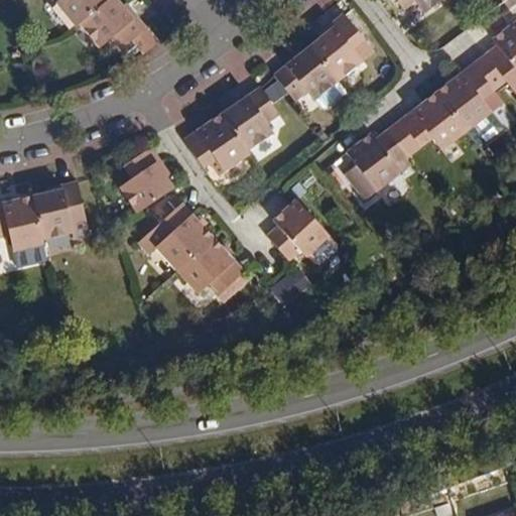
[(58,0),(53,5),(75,29),(79,26),(109,0),(58,0)]
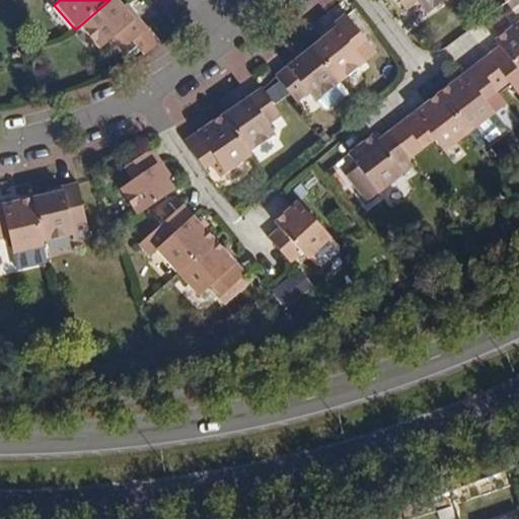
[(134,20),(117,0),(109,0),(79,26),(101,52),(114,41),(124,51),(135,42),(149,29),(138,16),(134,20)]
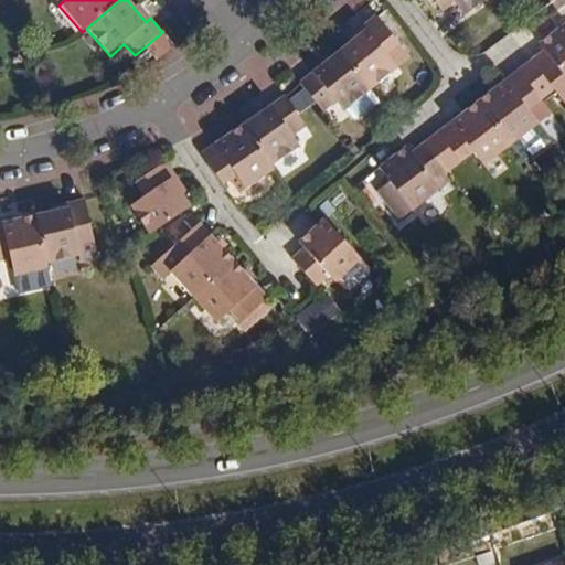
[(464,17),(486,0),(429,0),(439,13),(454,3),(464,17)]
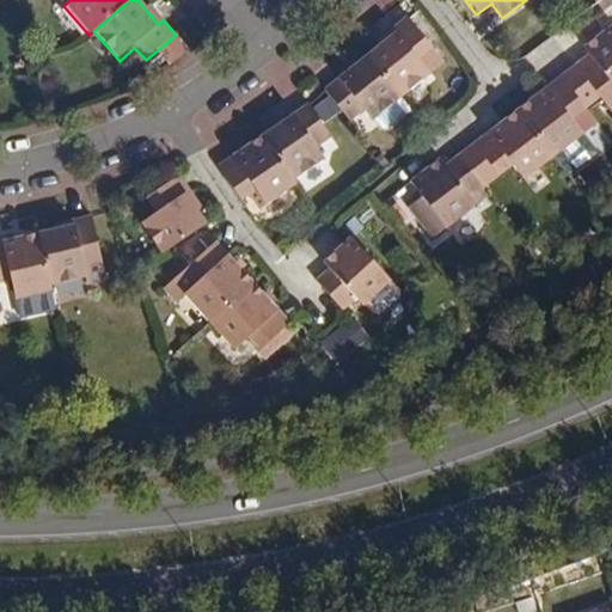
[(367,57),(399,98),(445,62),(409,17),(393,30),(396,34),(367,57)]
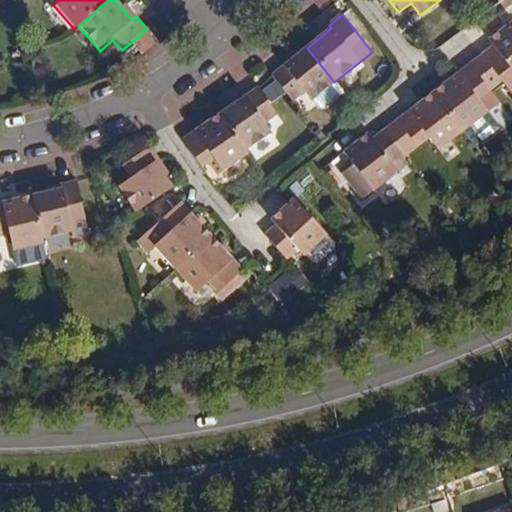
[(511,19),(486,39),(491,45),(480,53),(481,54),(500,80),(506,87),(511,82),(511,19)]
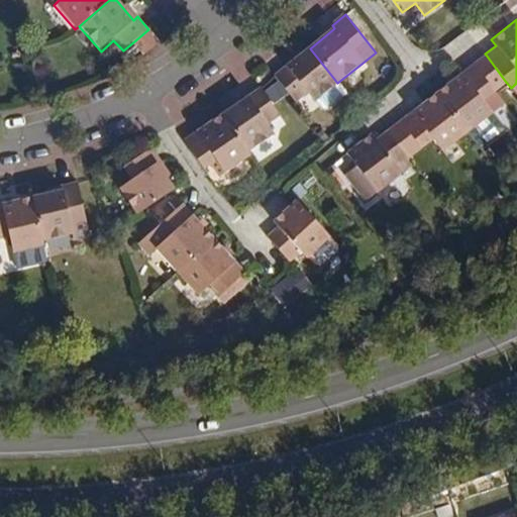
[(160,41),(148,29),(134,41),(146,55),(160,41)]
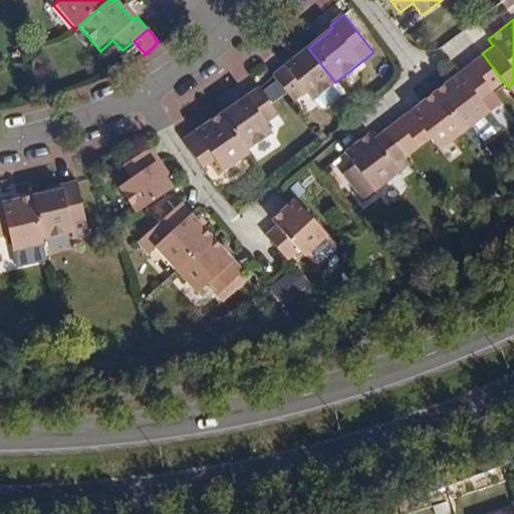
[(313,99),(335,82),(308,48),(273,76),(292,100),(304,91),(311,101),(313,99)]
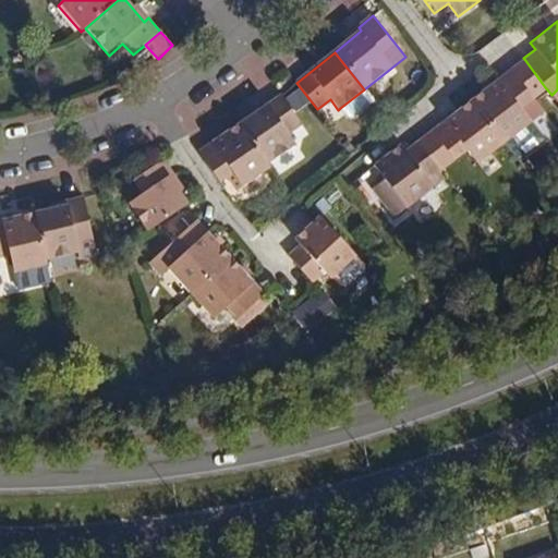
[(524,59),(523,58),(509,69),(533,98),(545,87),(524,59)]
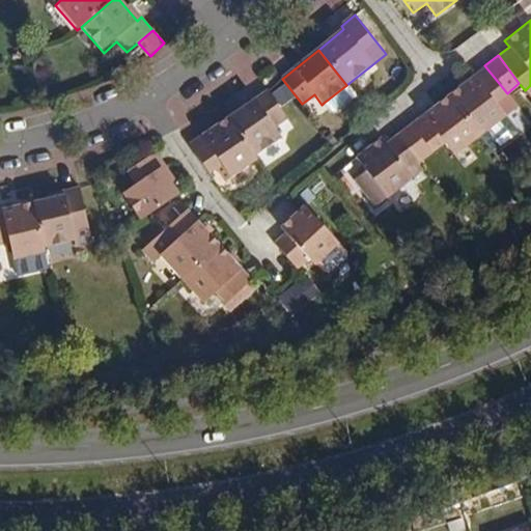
[(484,65),(447,95),(478,136),(503,116),(494,103),(507,93),(484,65)]
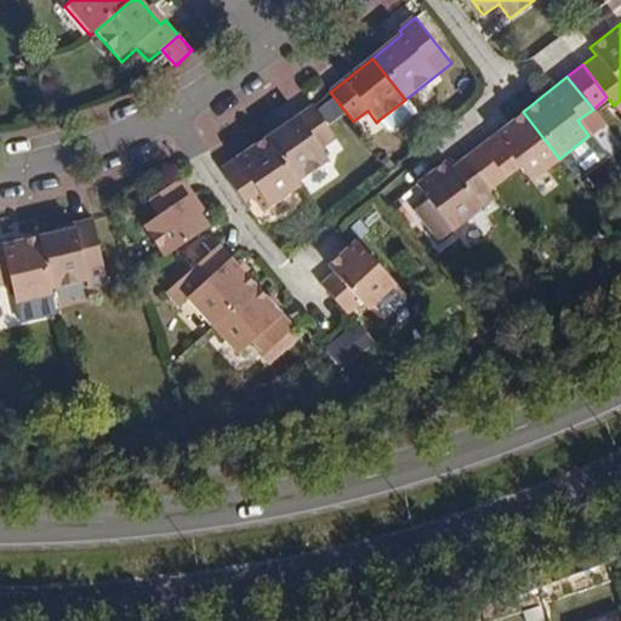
[(393,130),(416,112),(405,100),(379,120),(387,130),(393,130)]
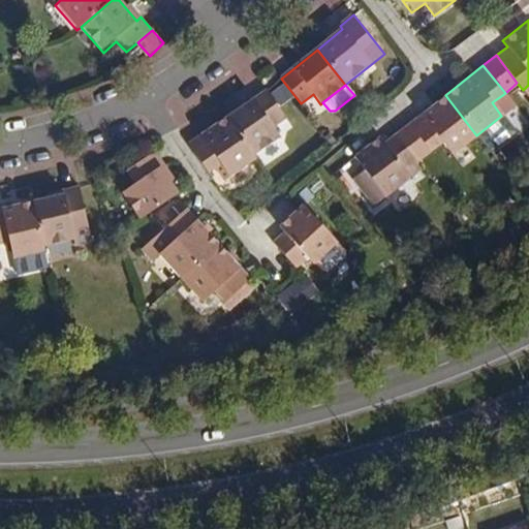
[(267,89),(226,116),(253,154),(279,135),(273,127),(287,118),(267,89)]
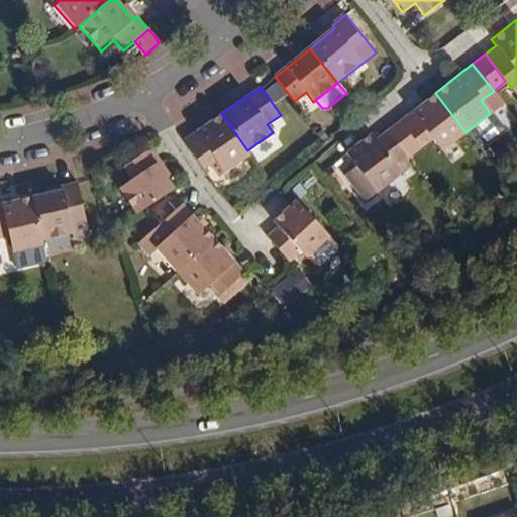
[(466,132),(435,93),(398,122),(419,147),(430,139),(440,152),(466,132)]
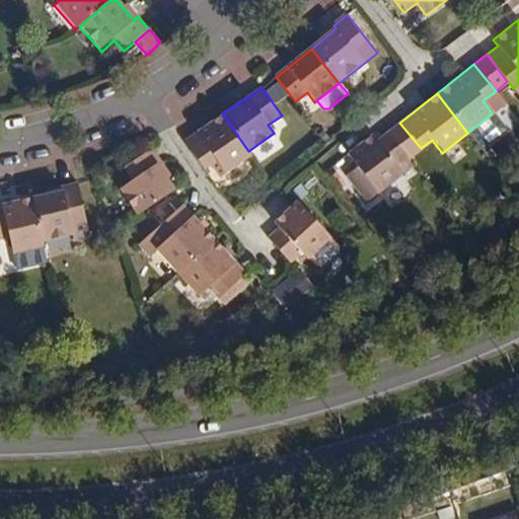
[(248,151),(222,114),(184,141),(205,170),(218,161),(226,172),(250,155),(248,151)]
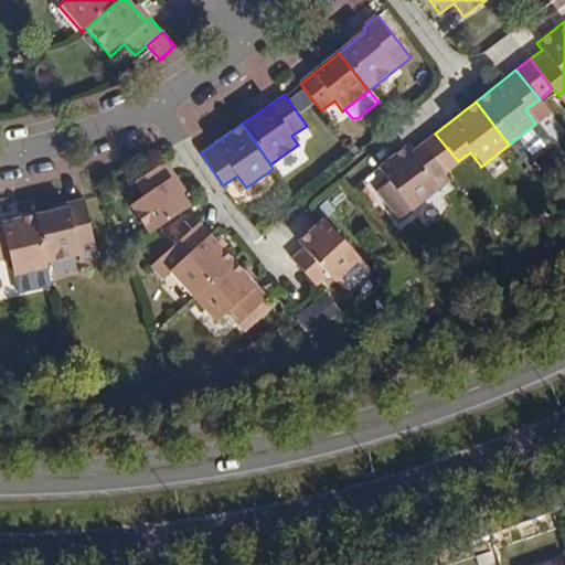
[(435,134),(423,142),(445,172),(458,161),(435,134)]
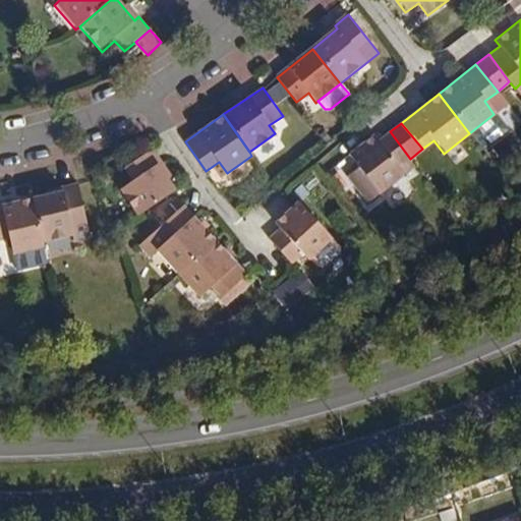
[(399,167),(410,159),(390,131),(379,140),(373,133),(347,155),(357,169),(345,177),(365,205),(405,174),(399,167)]
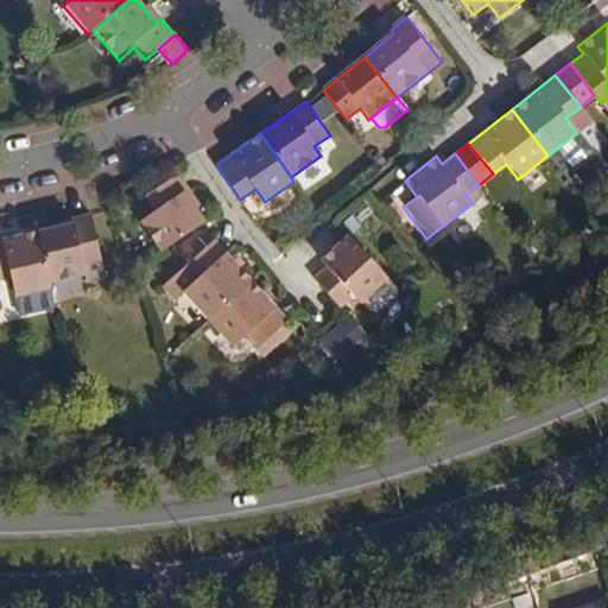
[(162,252),(206,222),(187,195),(191,192),(178,173),(146,195),(158,213),(143,223),(162,252)]
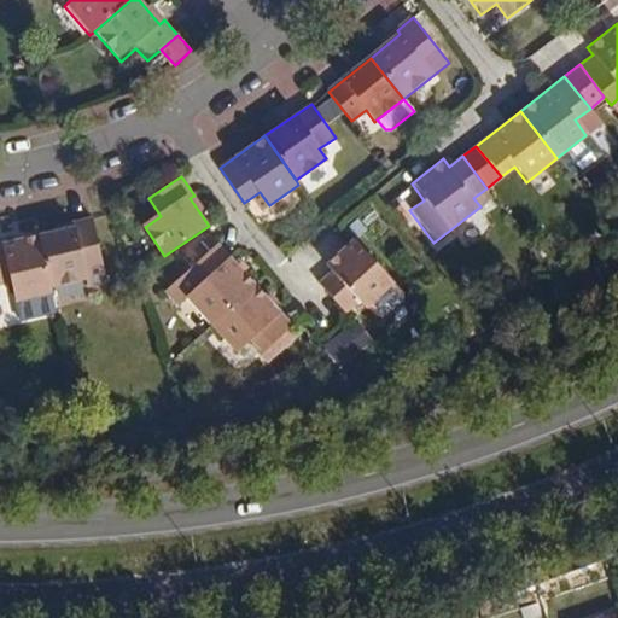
[(76,225),(39,234),(51,286),(89,277),(86,257),(103,254),(93,215),(74,220),(76,225)]
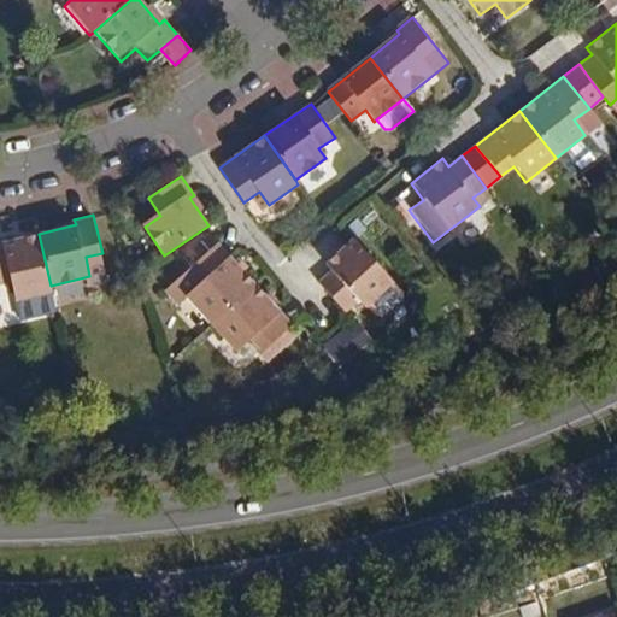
[(51,286),(39,234),(0,242),(0,282),(11,281),(17,300),(52,292),(51,286)]
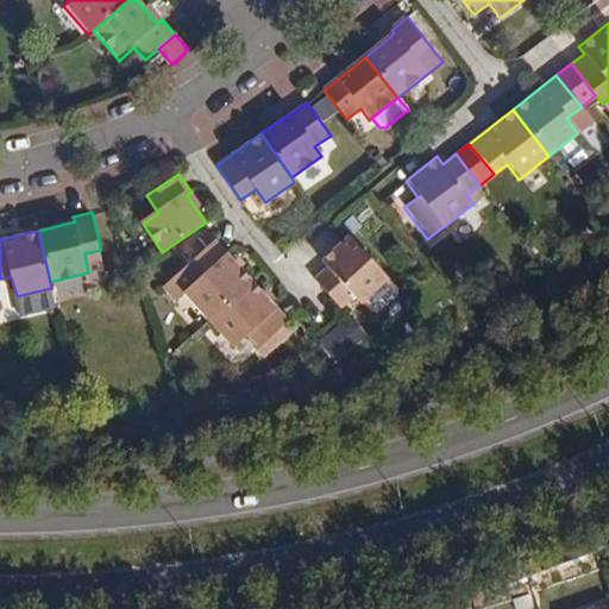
[(351,236),(321,261),(328,268),(315,280),(343,308),(355,296),(360,305),(389,280),(351,236)]
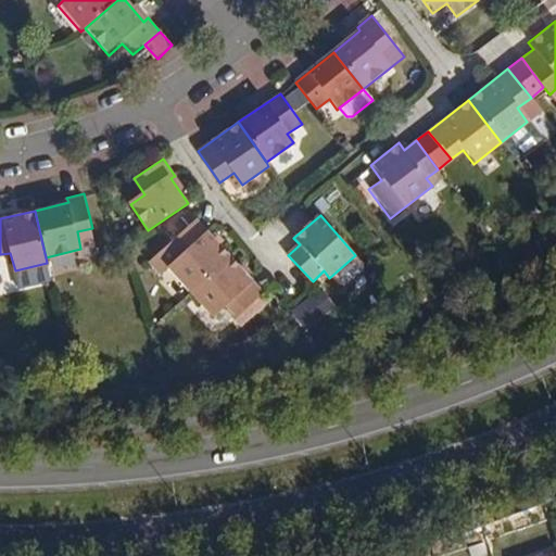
[(171,268),(192,292),(231,256),(198,219),(172,242),(184,255),(171,268)]
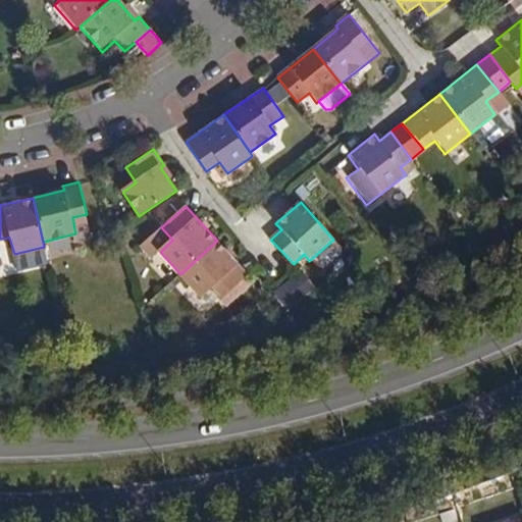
[(217,241),(180,274),(203,299),(215,288),(225,298),(250,277),(217,241)]
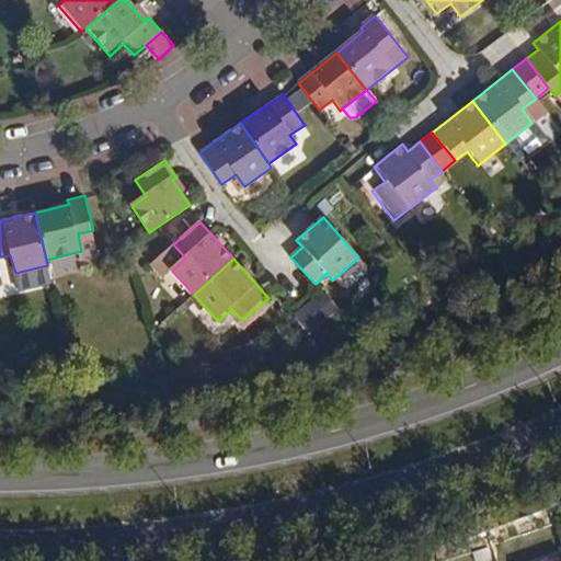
[(304,305),(320,325),(341,310),(325,289),(304,305)]
